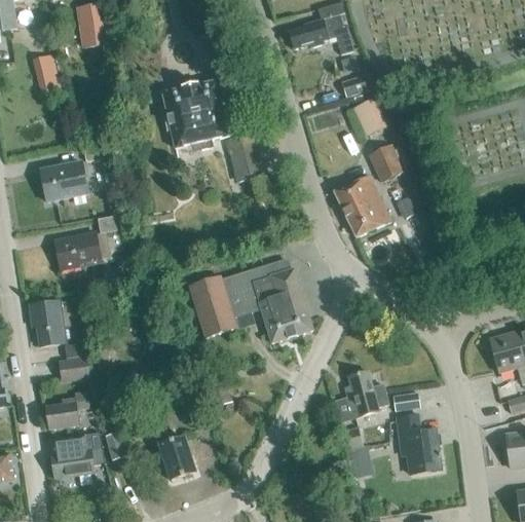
[(0,0),(0,12),(3,30),(16,28),(11,0),(0,0)]
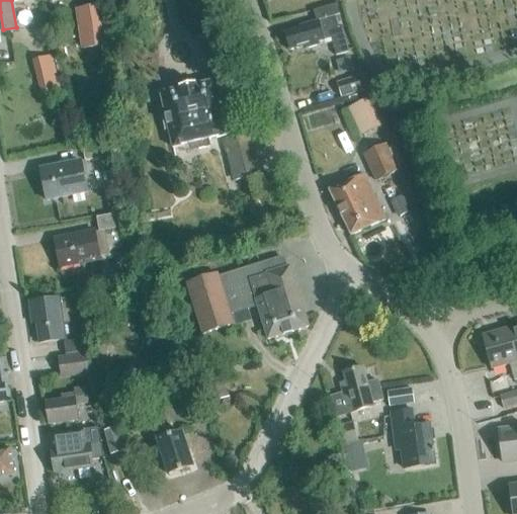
[(284,30),(288,48),(305,44),(306,47),(318,43),(318,40),(331,36),(334,51),(335,52),(348,49),(336,1),(313,7),(316,19),(299,23),(300,26),(284,30)]
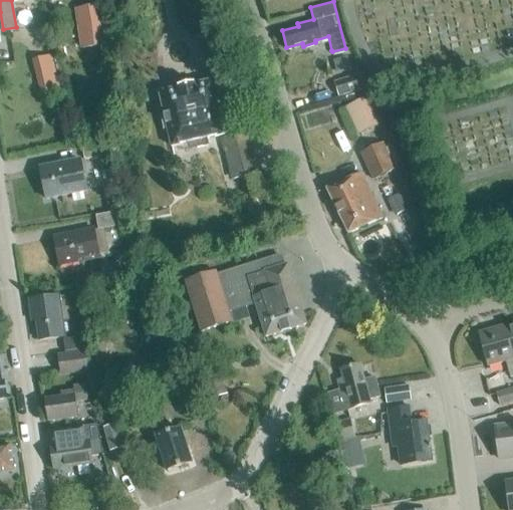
[(105,42),(100,2),(74,5),(79,45),(105,42)]
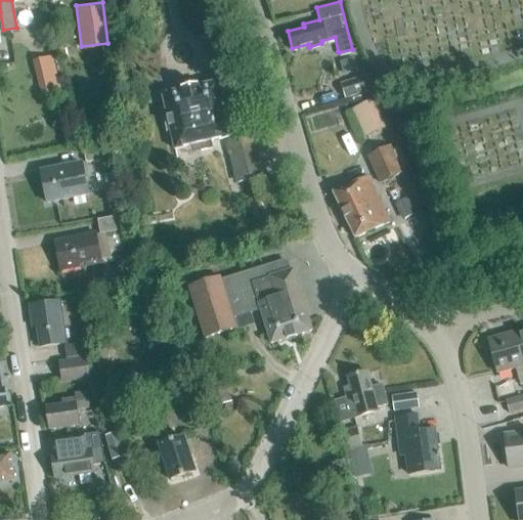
[(32,58),(38,81),(57,76),(52,53),(32,58)]
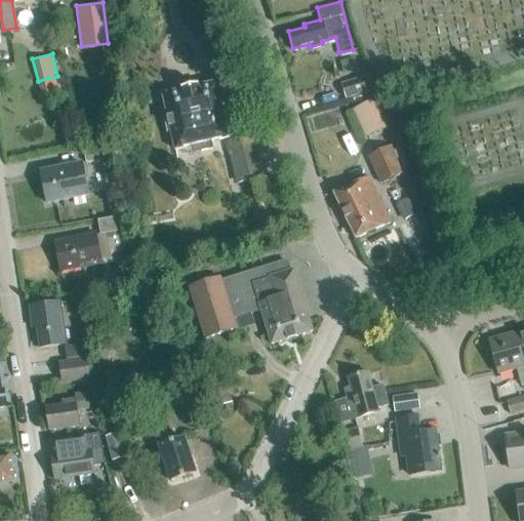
[(369,85),(367,77),(365,72),(339,79),(344,93),(369,85)]
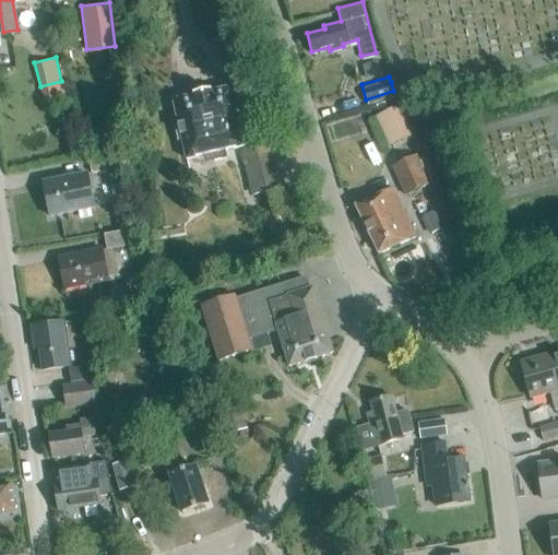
[(186,156),(244,143),(232,84),(173,97),(186,156)]
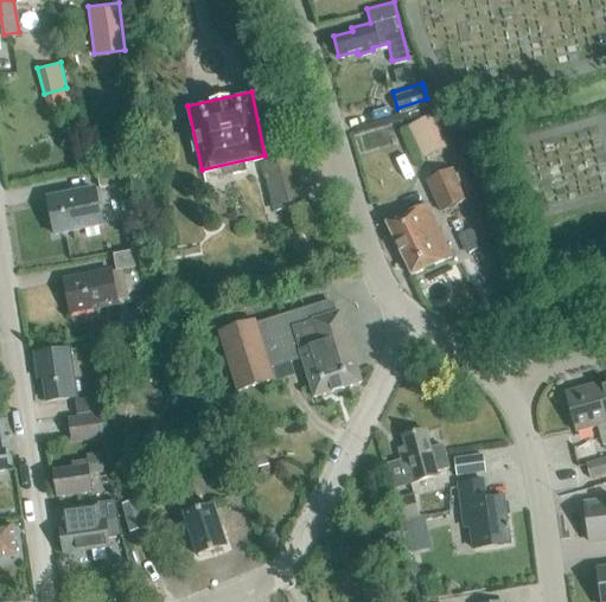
[(448,141),(433,109),(407,121),(422,154),(448,141)]
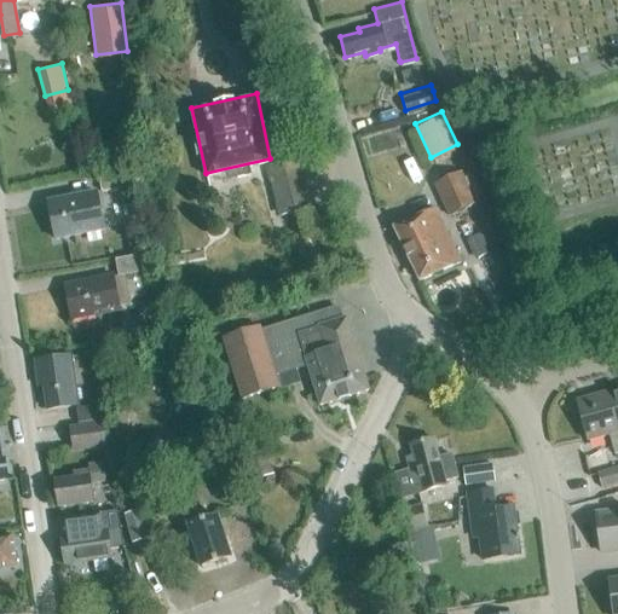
[(278,212),(306,206),(295,158),(269,164),(278,212)]
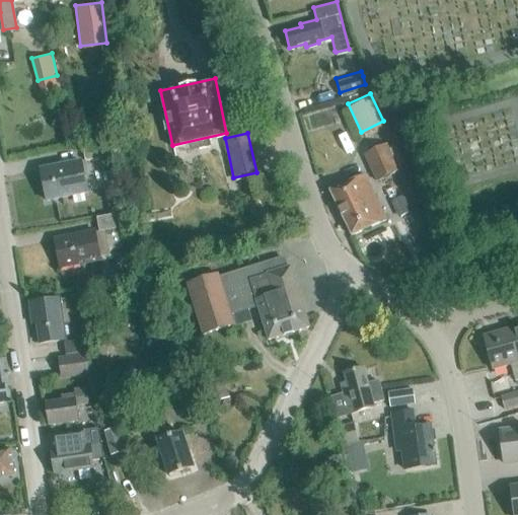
[(399,169),(388,144),(386,141),(363,152),(376,179),(399,169)]
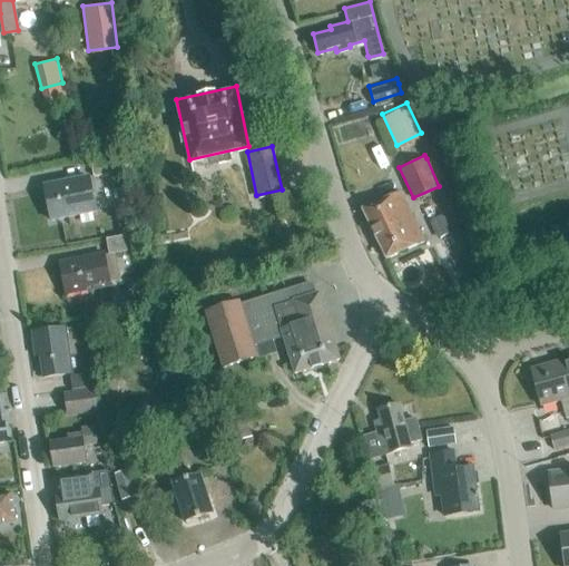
[(51,218),(94,211),(88,177),(45,185),(51,218)]
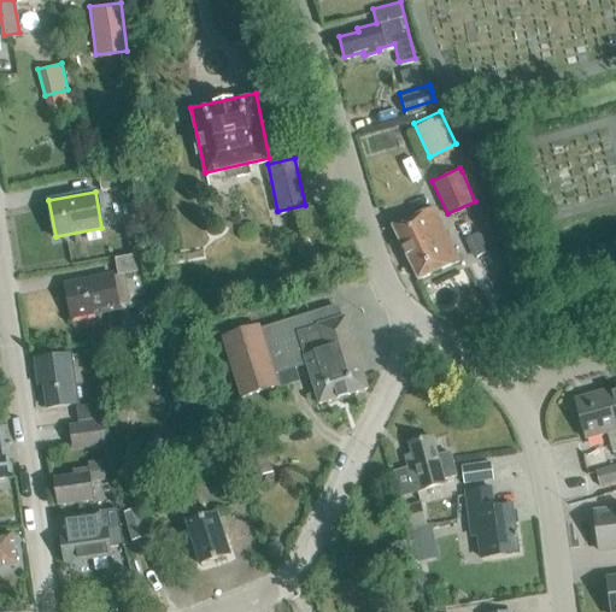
[(418,276),(458,257),(433,204),(393,223),(418,276)]
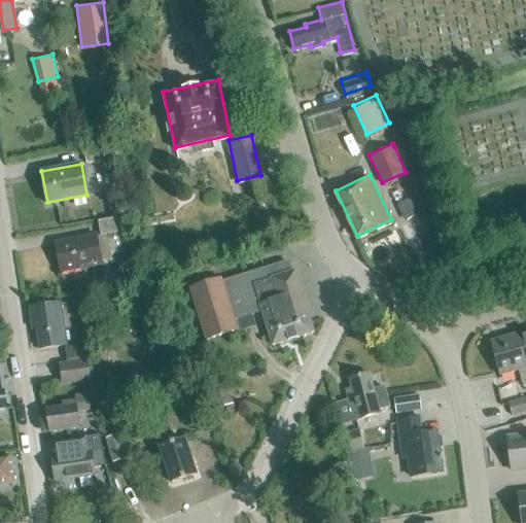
[(409,197),(397,202),(405,216),(416,211),(409,197)]
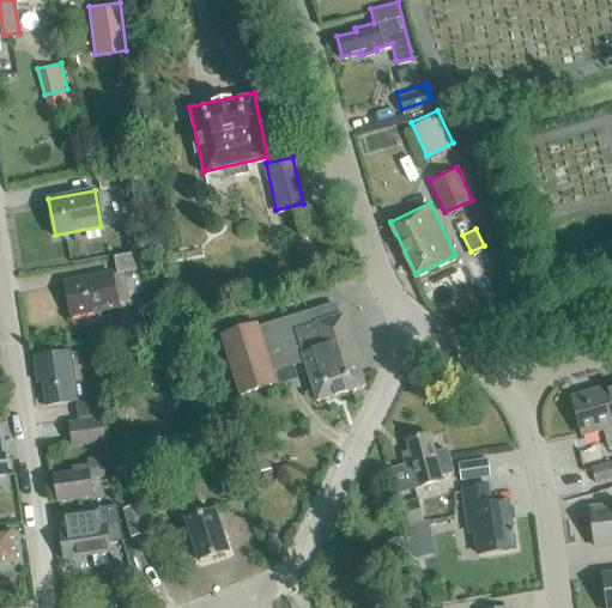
[(115,273),(143,267),(139,251),(113,257),(115,273)]
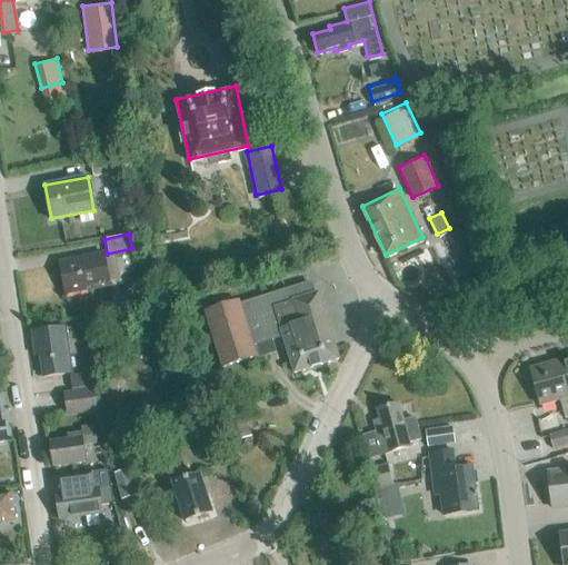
[(66,293),(109,285),(103,254),(60,261),(66,293)]
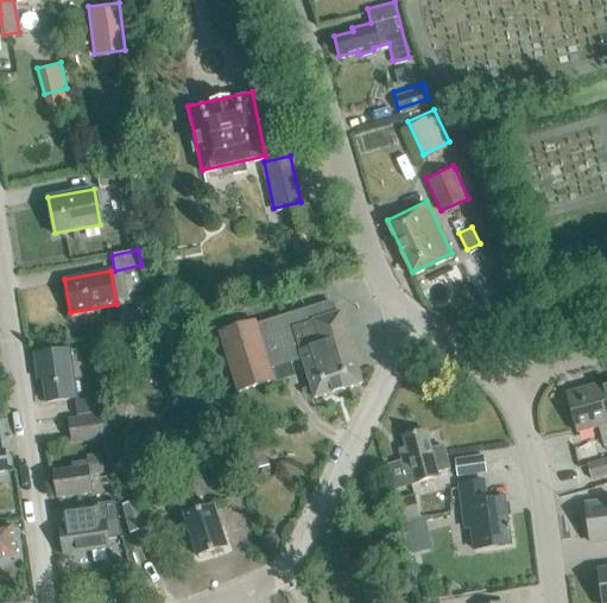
[(314,395),(361,380),(340,310),(334,311),(329,298),(255,321),(255,318),(219,329),(236,388),(273,378),(270,366),(302,356),(314,395)]
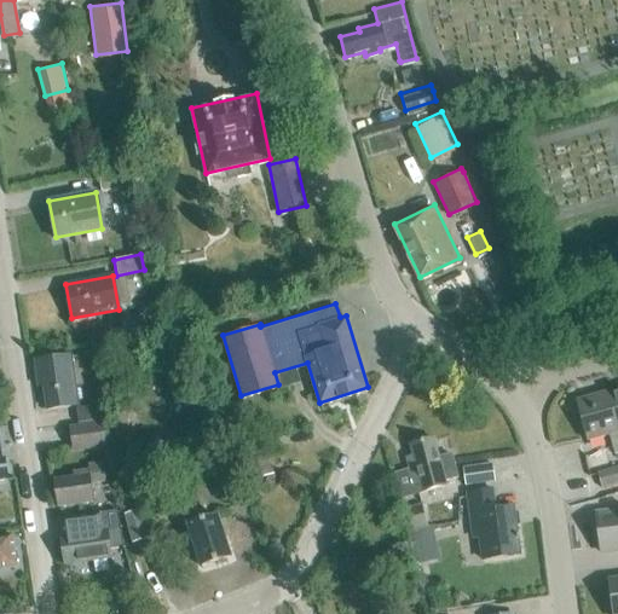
[(47,409),(79,404),(70,354),(35,359),(38,377),(42,376),(47,409)]
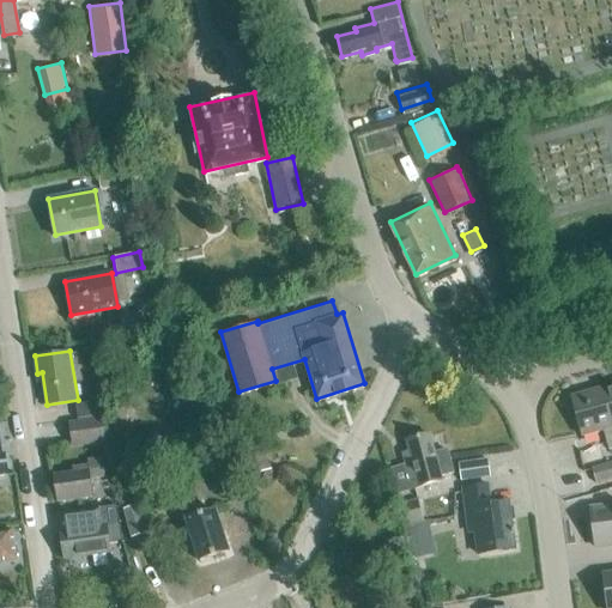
[(611,418),(603,384),(571,393),(582,433),(603,429),(607,448),(611,445),(611,418)]
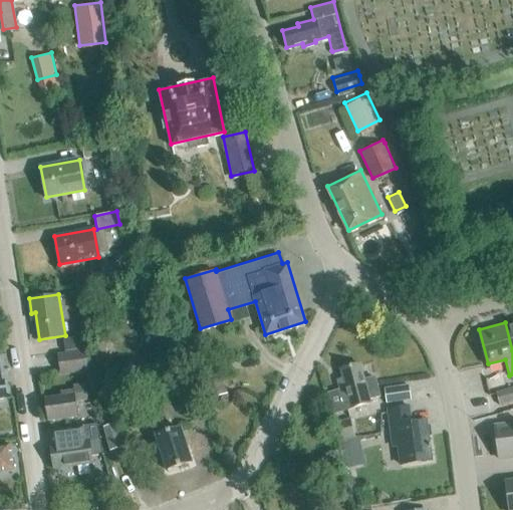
[(85,345),(84,334),(63,337),(64,348),(85,345)]
